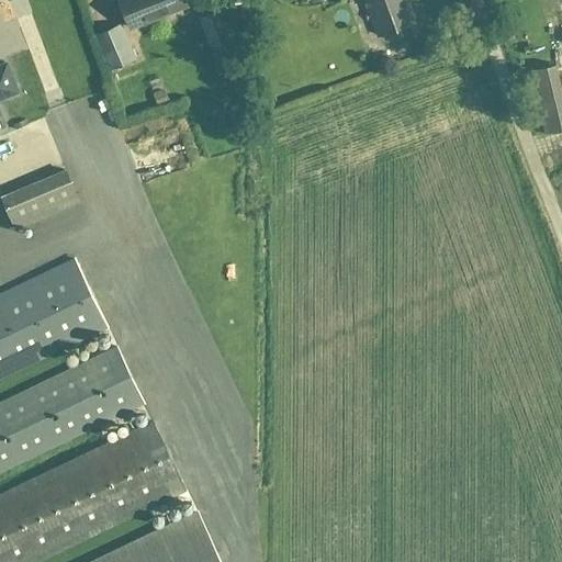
[(117,0),(131,29),(173,11),(186,6),(182,0),(117,0)]
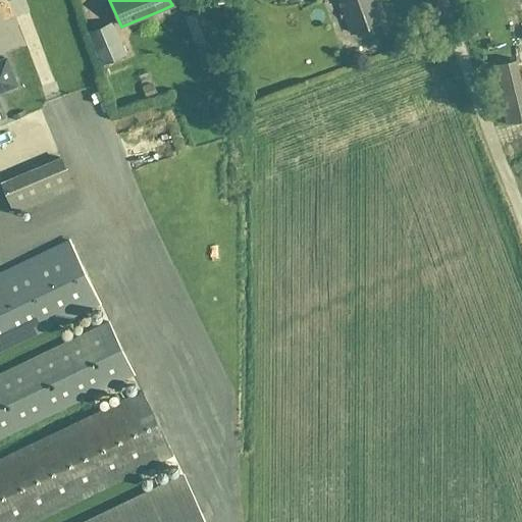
[(337,0),(350,34),(385,20),(377,0),(337,0)]
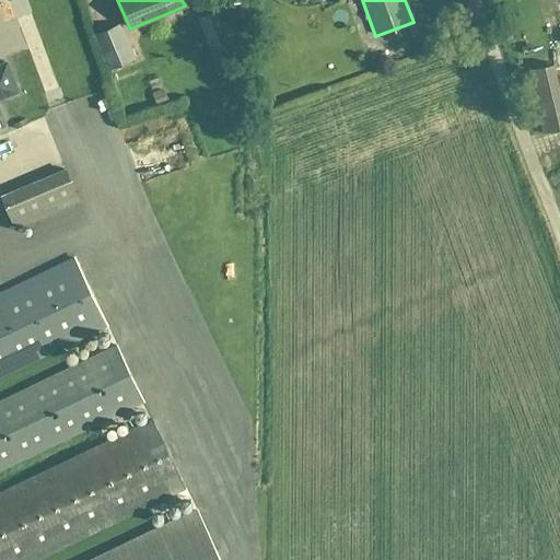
[(233,19),(229,7),(201,18),(211,45),(231,38),(224,22),(233,19)]
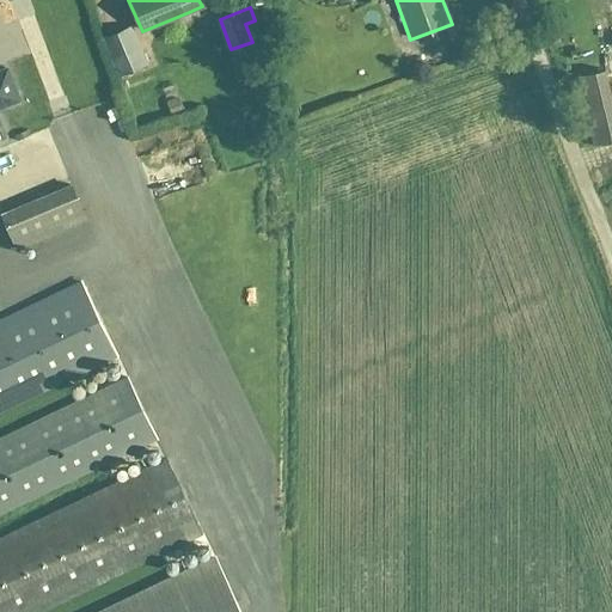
[(141,50),(110,61),(117,78),(147,66),(141,50)]
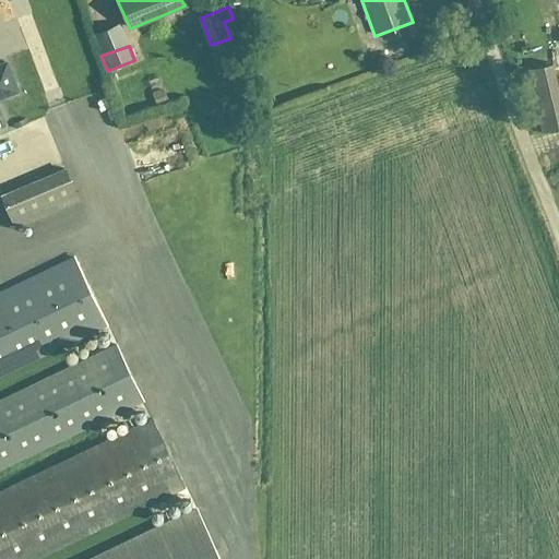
[(0,98),(16,92),(6,64),(0,66),(0,98)]
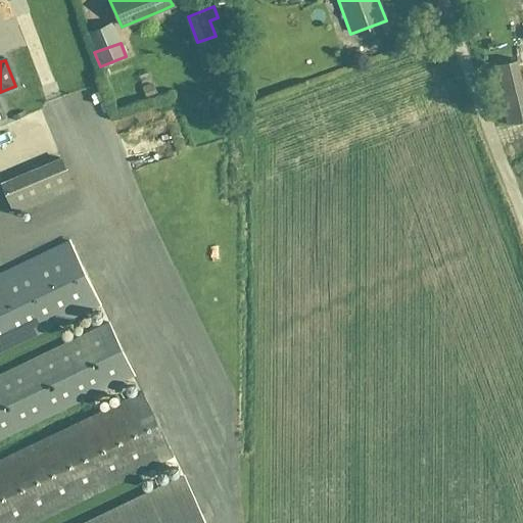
[(14,215),(72,189),(59,159),(1,184),(14,215)]
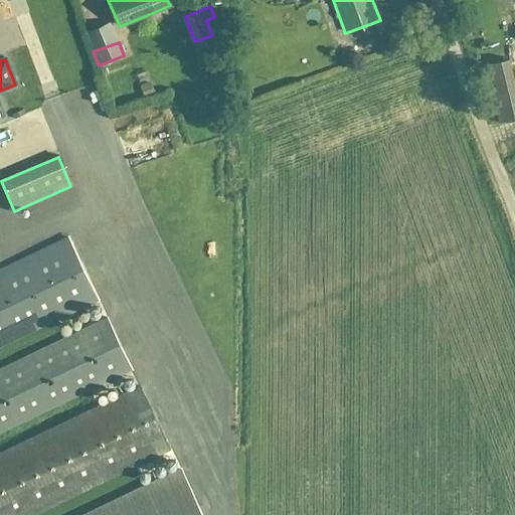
[(68,238),(0,271),(0,345),(97,299),(68,238)]
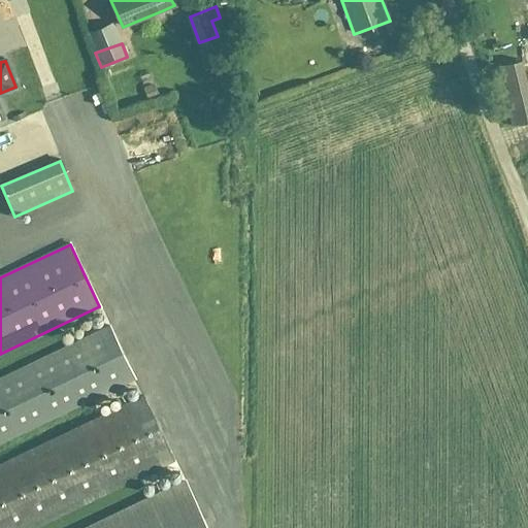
[(0,378),(0,442),(134,378),(109,327),(0,378)]
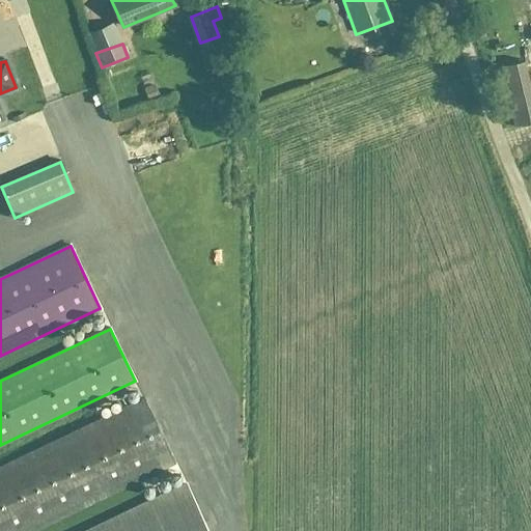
[(143,399),(0,468),(0,530),(30,530),(174,463),(143,399)]
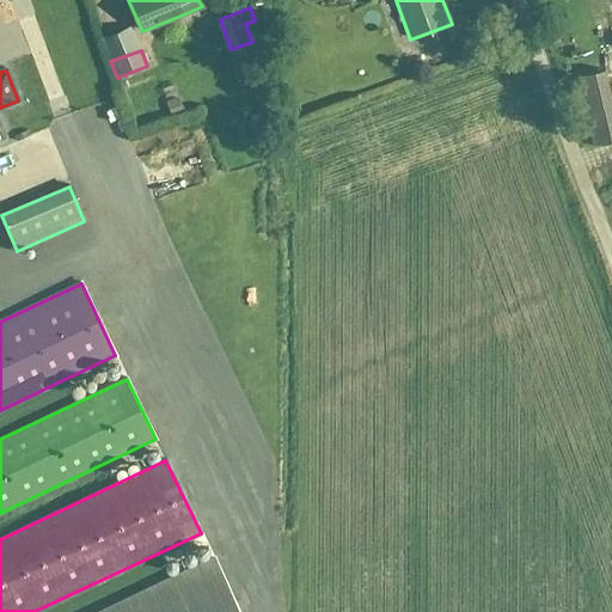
[(238,611),(214,560),(103,611),(238,611)]
